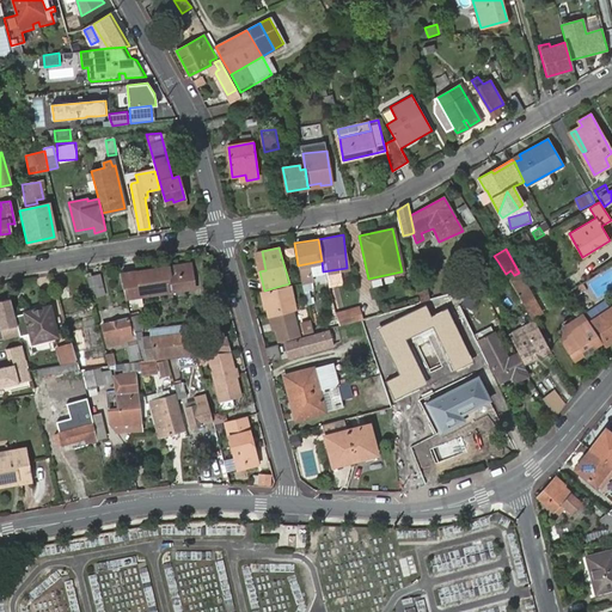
[(170,256),(157,257),(159,269),(160,277),(172,275),(170,256)]
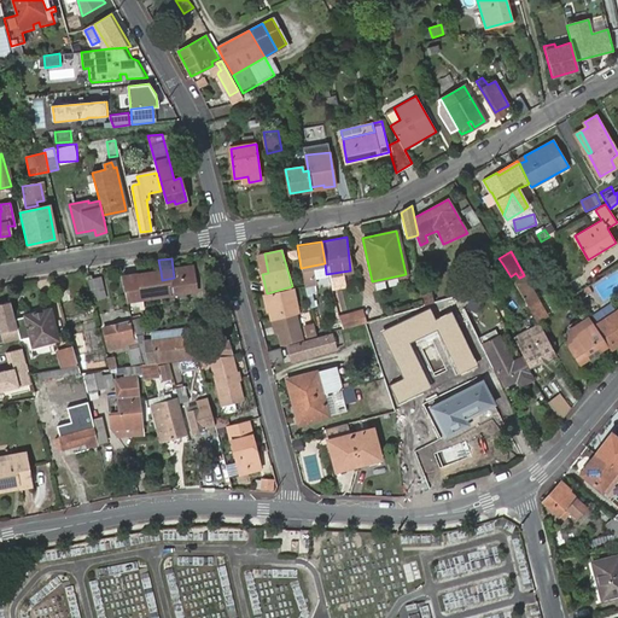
[(161,272),(138,275),(144,299),(194,291),(191,267),(173,269),(174,278),(162,280),(161,272)]
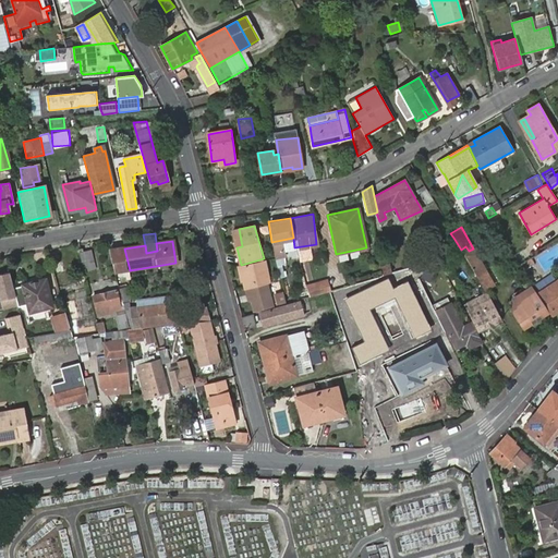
[(477,275),(476,276),(485,290),(495,284),(473,249),(469,251),(465,246),(462,249),(477,275)]
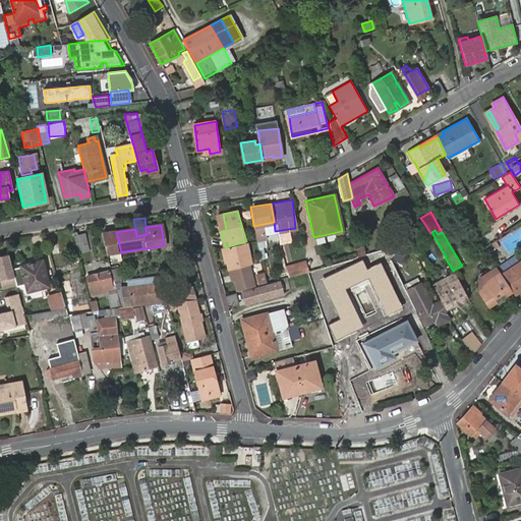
[(486,244),(496,239),(491,231),(482,236),(486,244)]
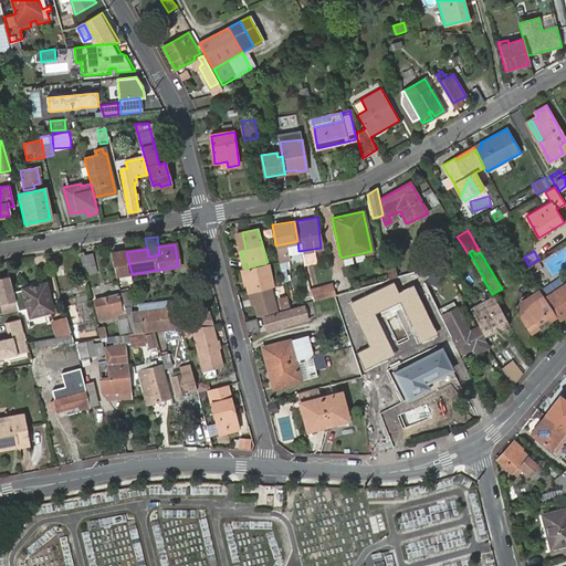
[(126,252),(111,254),(116,278),(132,274),(126,252)]
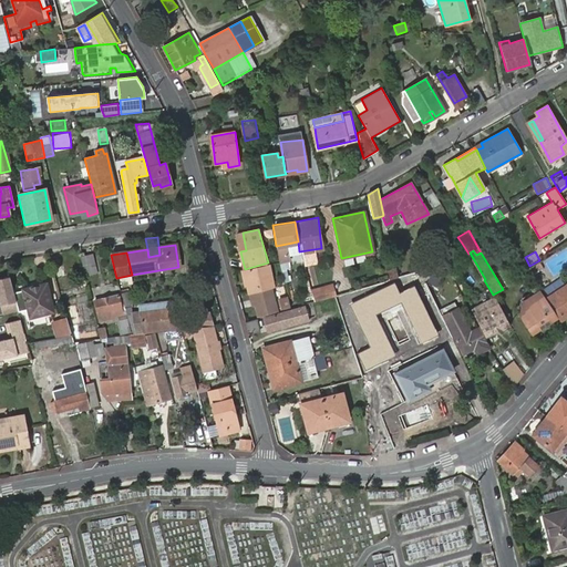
[(447,266),(441,253),(424,281),(425,284),(434,289),(447,266)]
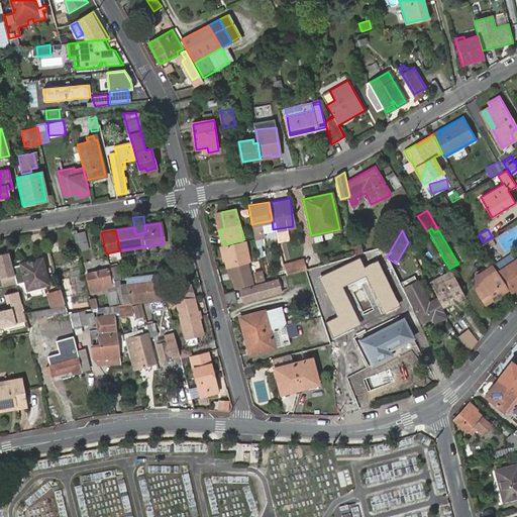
[(74,236),(77,249),(80,248),(81,252),(88,250),(84,233),(74,236)]
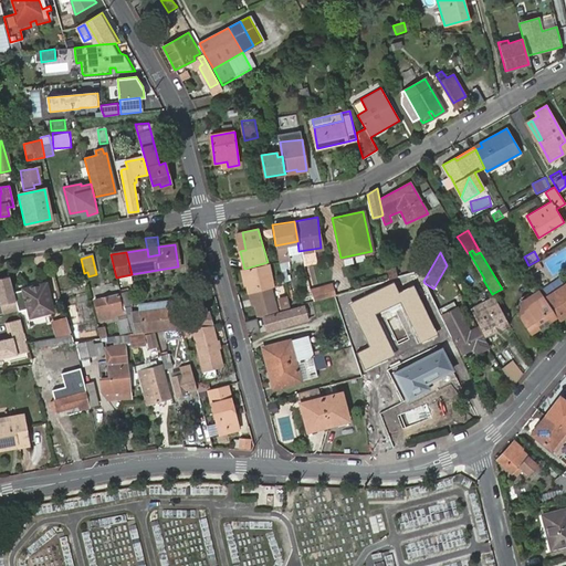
[(543,268),(540,262),(526,270),(530,275),(543,268)]
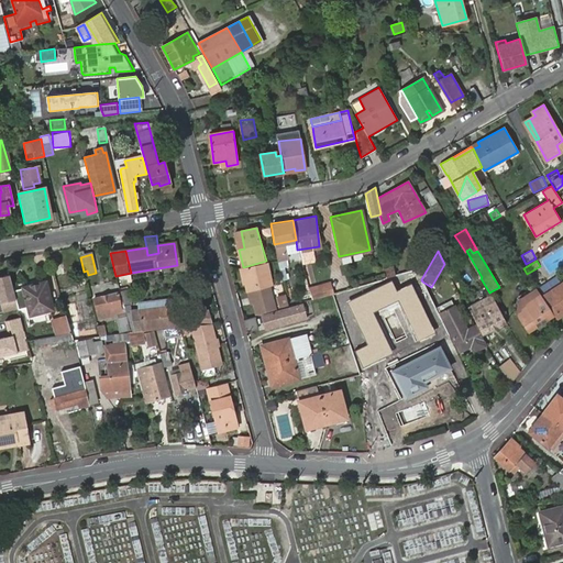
[(61,262),(51,264),(55,279),(65,277),(61,262)]
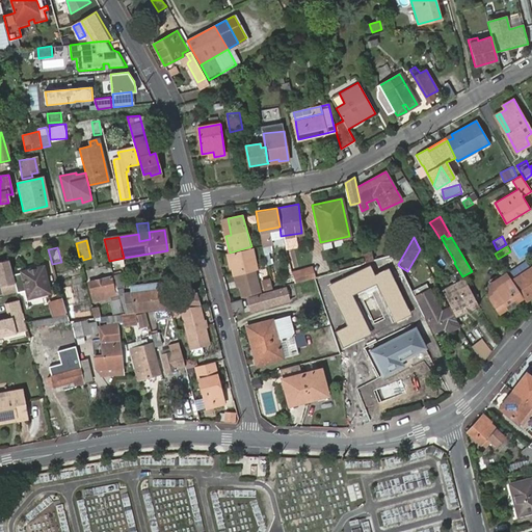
[(253,248),(230,253),(235,275),(254,270),(258,269),(253,248)]
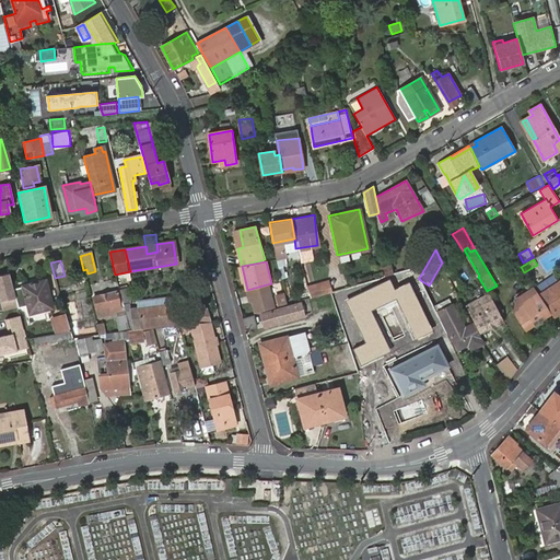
[(382,269),(383,276),(393,272),(392,266),(382,269)]
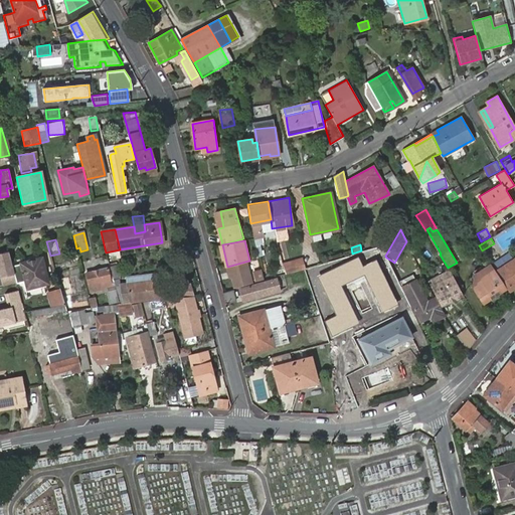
[(8,250),(0,252),(0,284),(1,286),(16,282),(8,250)]
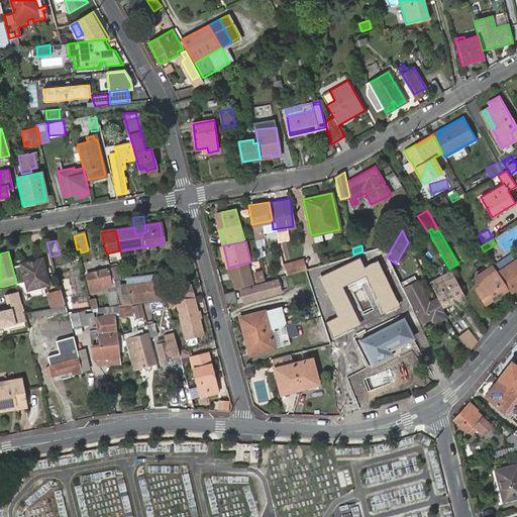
[(72,262),(78,261),(79,261),(77,251),(70,253),(72,262)]
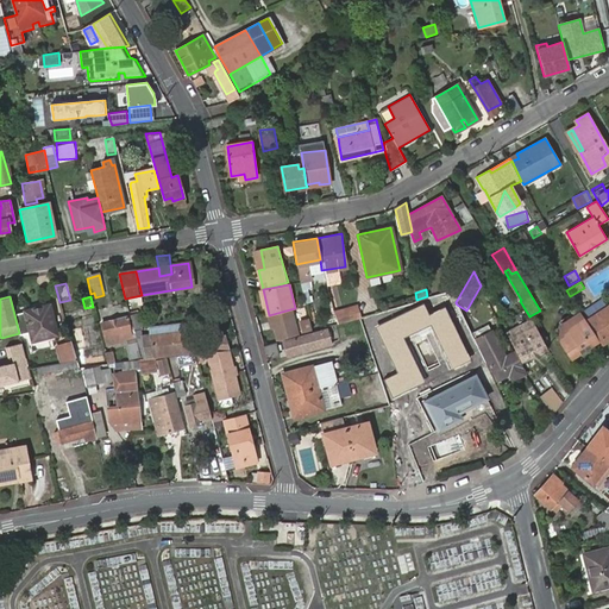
[(591,326),(602,343),(608,338),(608,308),(603,299),(597,302),(594,297),(581,307),(589,319),(590,319),(594,325),(591,326)]
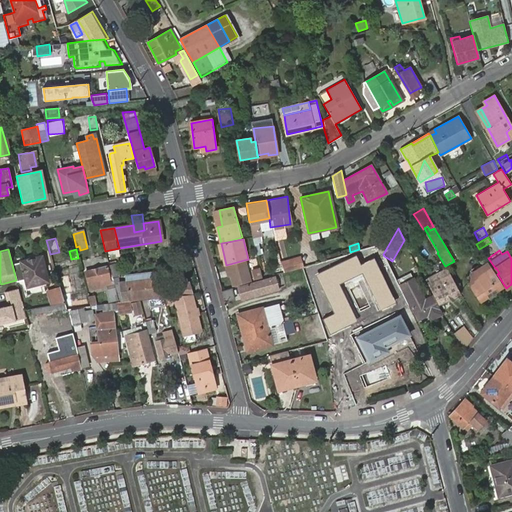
[(302,254),(282,259),(285,271),(305,266),(302,254)]
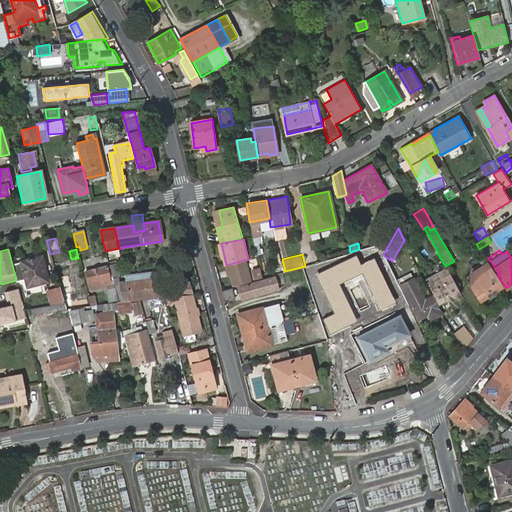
[(356,255),(317,275),(336,313),(323,319),(331,334),(359,320),(340,283),(362,273),(381,311),(397,303),(375,258),(361,264),(356,255)]
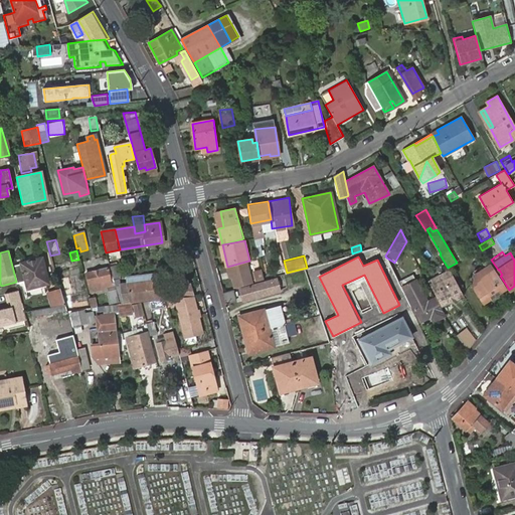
[(42,260),(12,267),(17,283),(26,282),(28,288),(48,283),(42,260)]
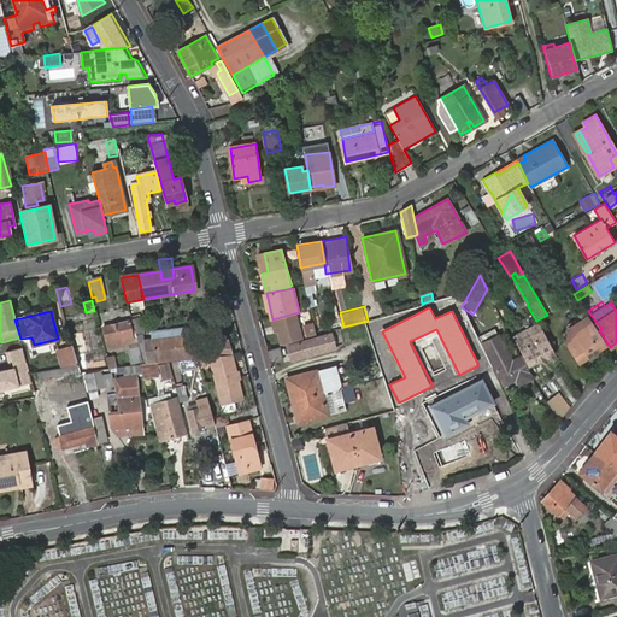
[(71,315),(72,323),(94,321),(93,311),(86,312),(71,315)]
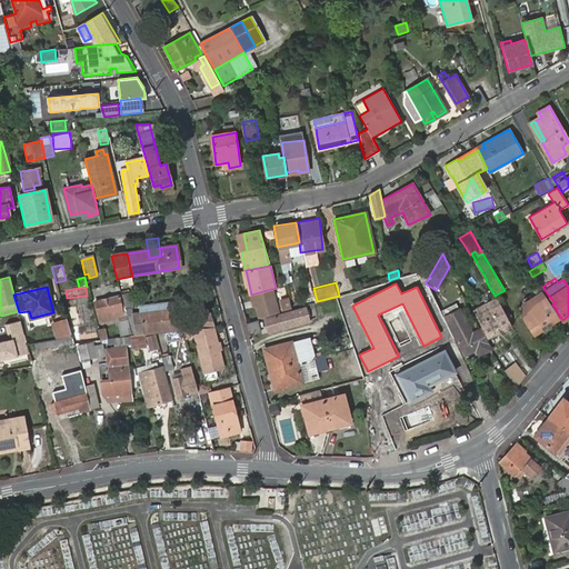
[(258,318),(278,312),(271,289),(251,295),(255,306),(258,318)]
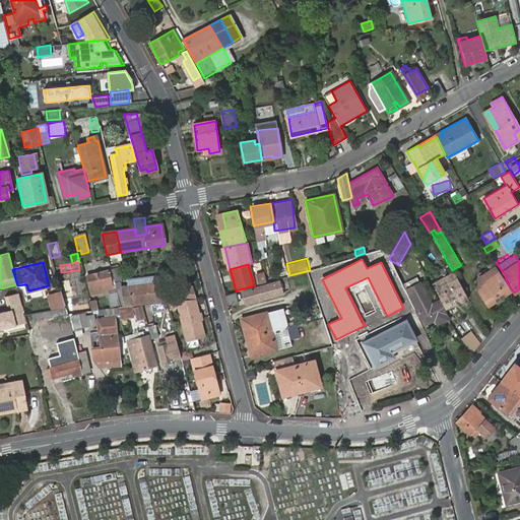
[(117,267),(111,269),(114,282),(120,281),(117,267)]
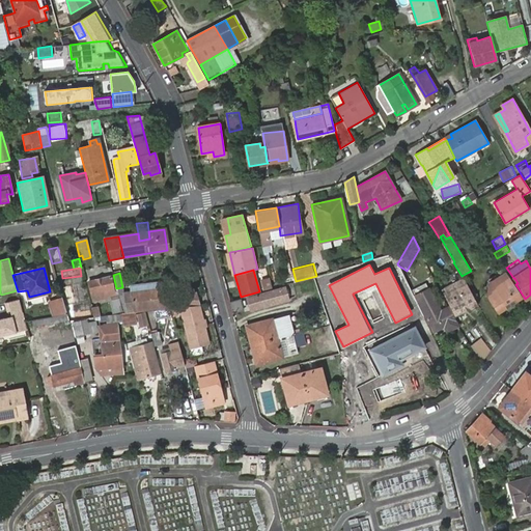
[(523,297),(506,273),(490,283),(493,288),(487,291),(487,296),(490,300),(493,301),(493,304),(498,313),(505,308),(509,309),(514,306),(515,302),(523,297)]
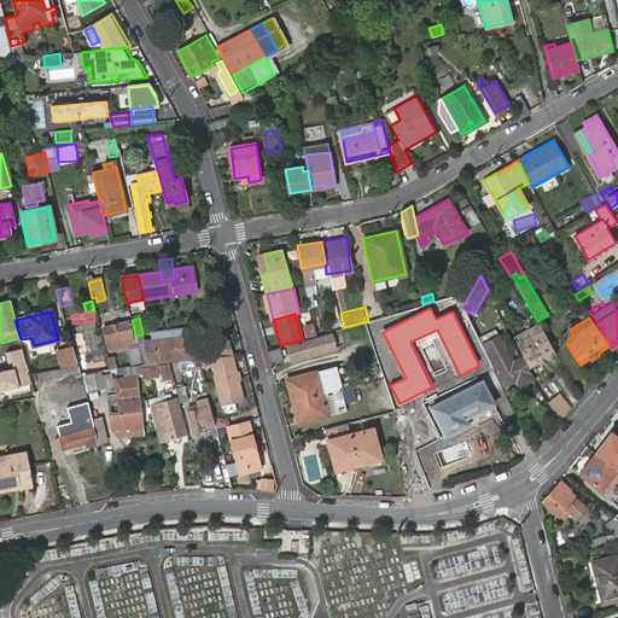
[(103,328),(106,343),(111,340),(114,349),(128,345),(127,338),(130,337),(128,322),(103,328)]
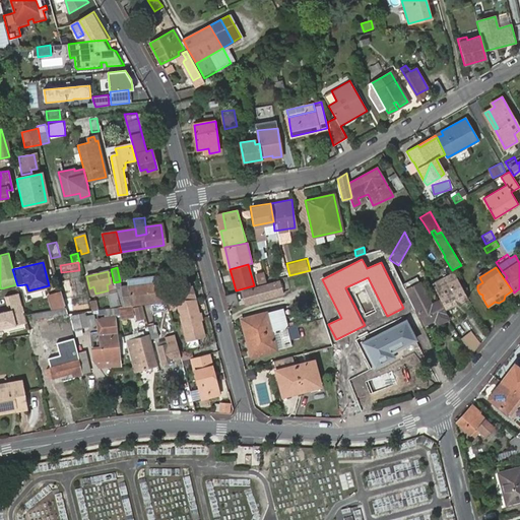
[(449,276),(434,284),(437,290),(447,310),(467,299),(452,271),(448,273),(449,276)]
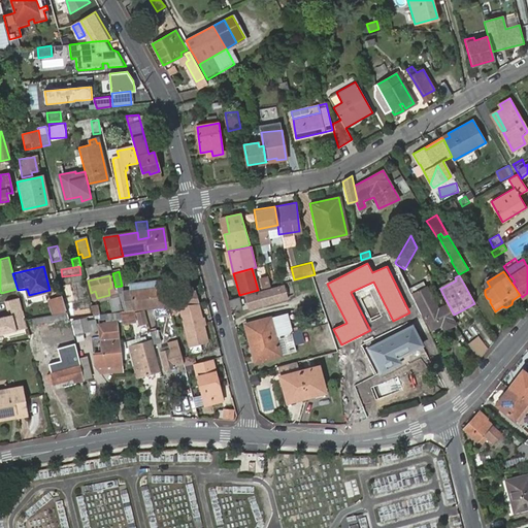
[(263,288),(270,286),(267,276),(260,278),(263,288)]
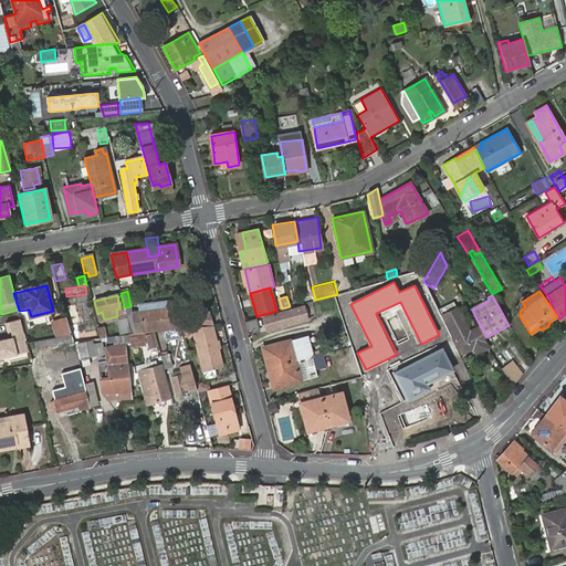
[(139,304),(140,314),(177,308),(176,299),(139,304)]
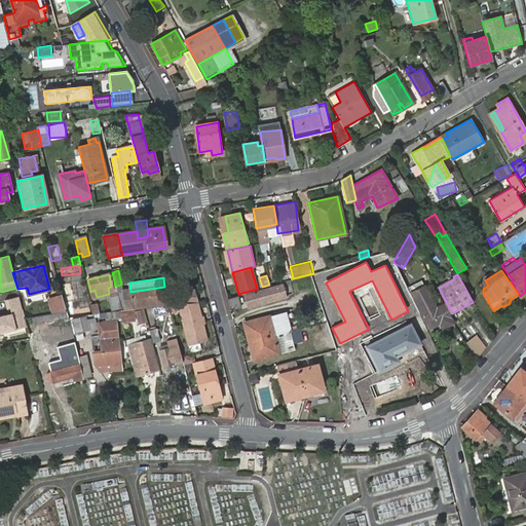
[(59,286),(63,297),(64,302),(67,311),(68,316),(92,313),(90,307),(73,310),(71,303),(75,302),(70,284),(59,286)]
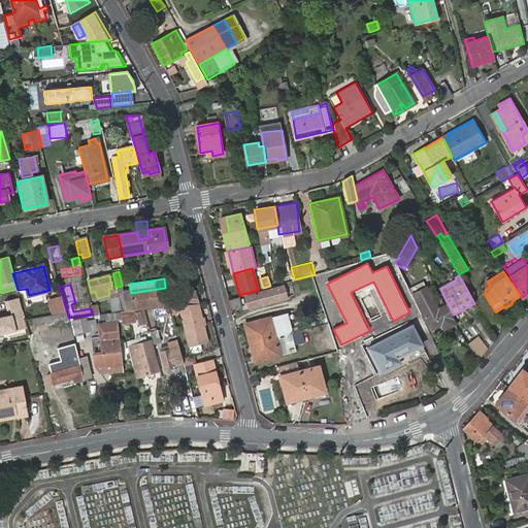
[(276,298),(277,301),(289,297),(285,285),(246,297),(250,306),(276,298)]
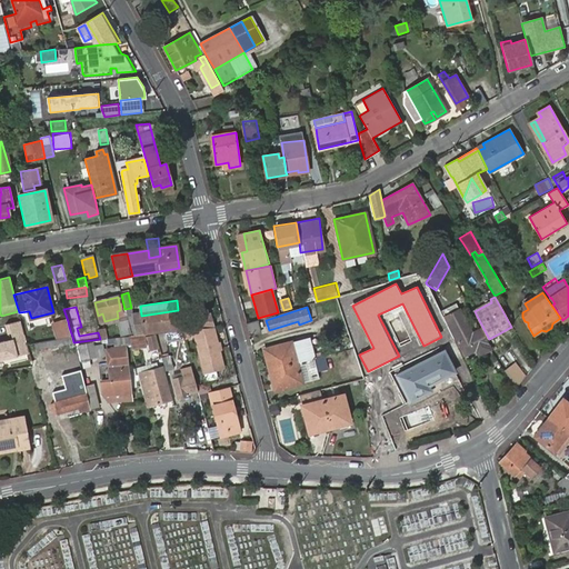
[(490,349),(488,345),(485,339),(479,329),(472,332),(460,308),(446,316),(463,350),(475,345),(479,355),(490,349)]
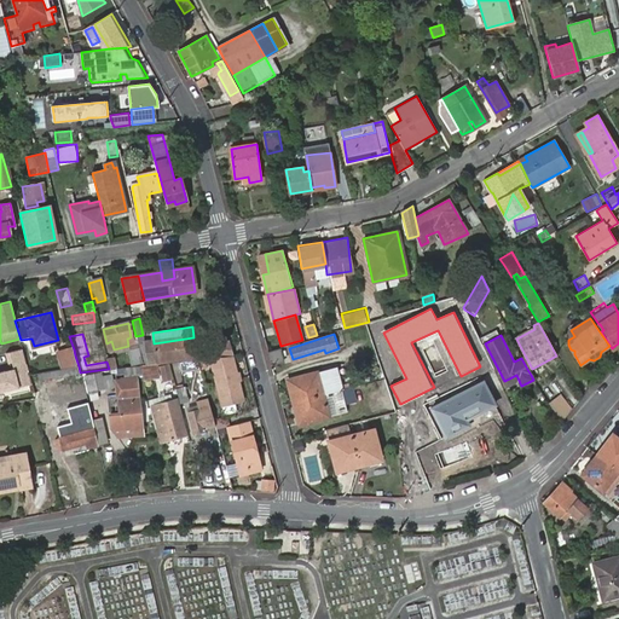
[(183,362),(197,359),(194,337),(154,343),(156,362),(165,362),(181,358),(183,362)]
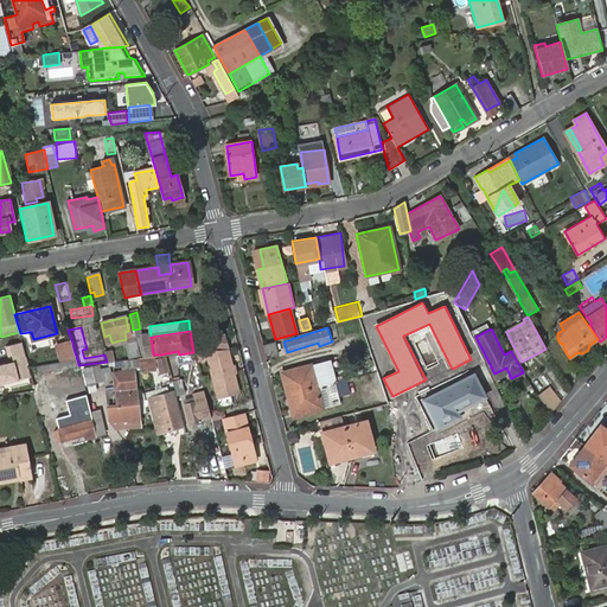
[(203,337),(205,352),(227,350),(225,336),(203,337)]
